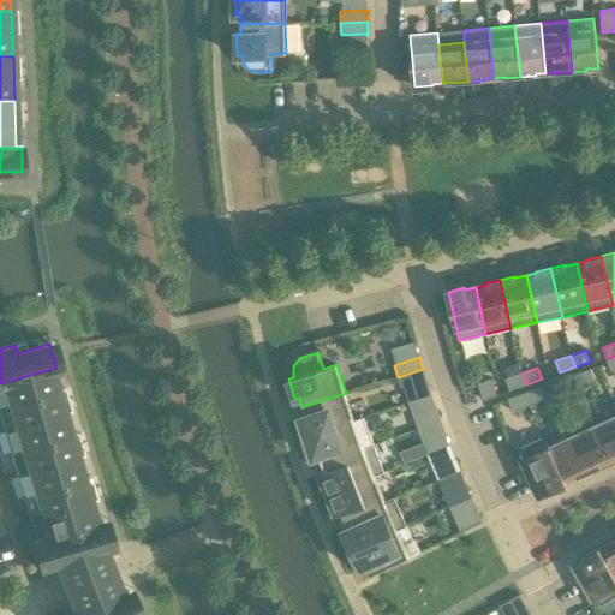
[(0,383),(0,417),(4,430),(65,412),(52,369),(0,383)]
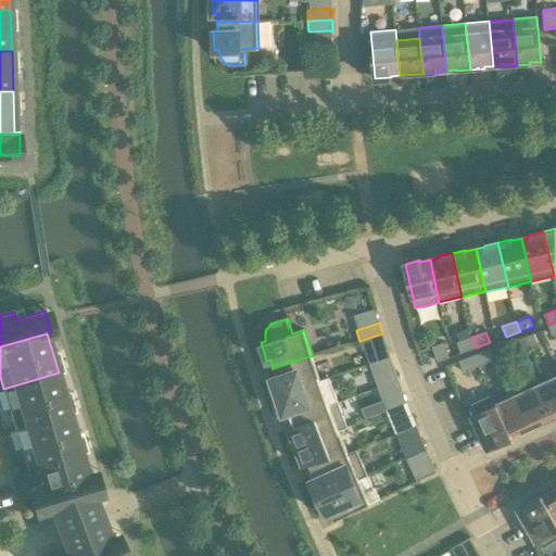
[(387,344),(382,333),(359,341),(363,352),(387,344)]
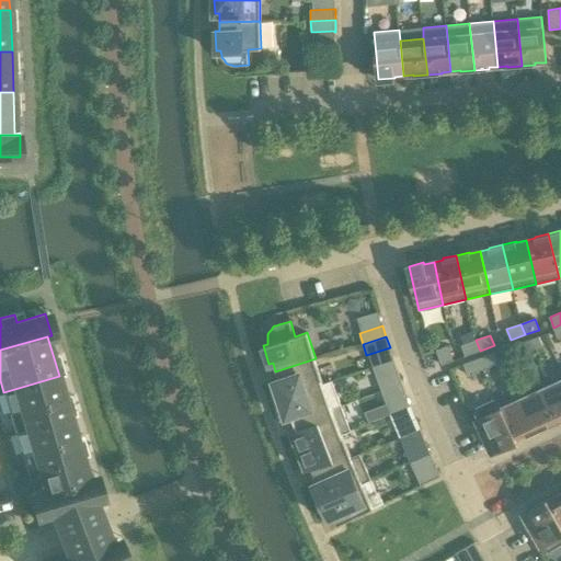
[(539,336),(524,342),(528,354),(544,347),(539,336)]
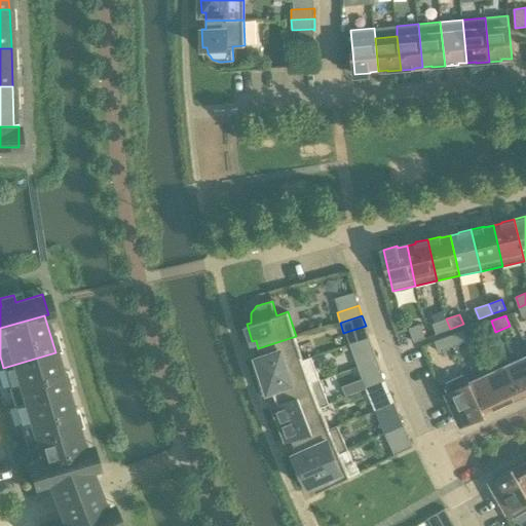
[(450,329),(446,318),(433,324),(437,334),(450,329)]
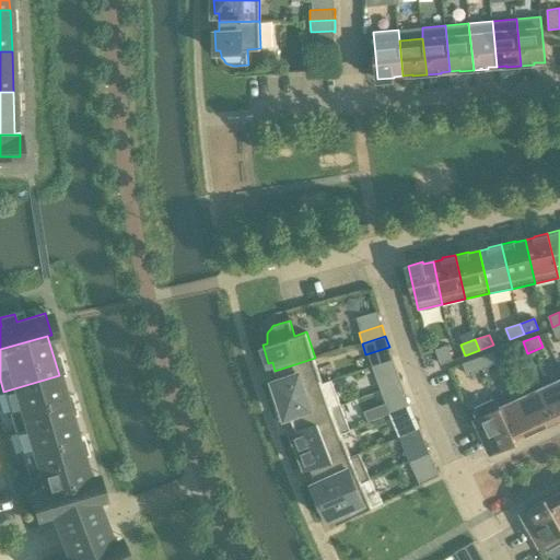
[(527,353),(523,341),(508,348),(512,359),(527,353)]
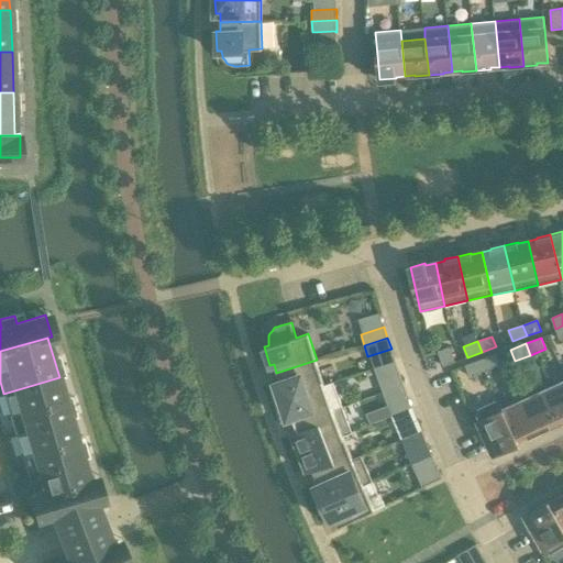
[(450,346),(438,351),(443,366),(455,362),(450,346)]
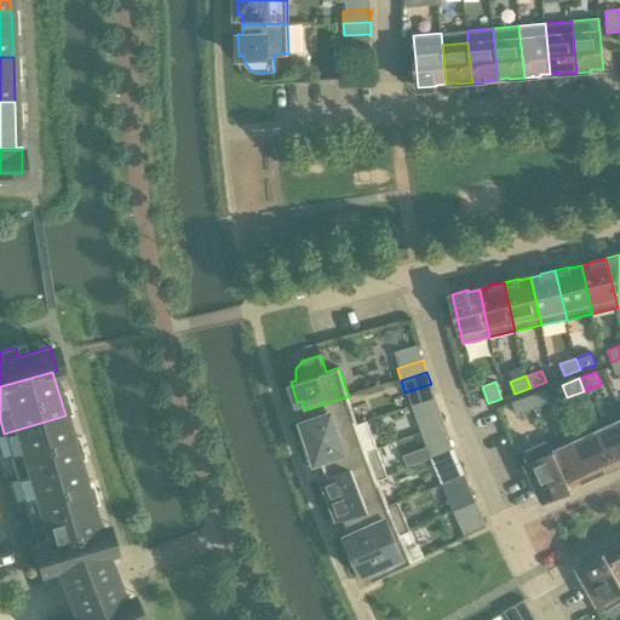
[(529,396),(534,409),(551,402),(547,390),(529,396)]
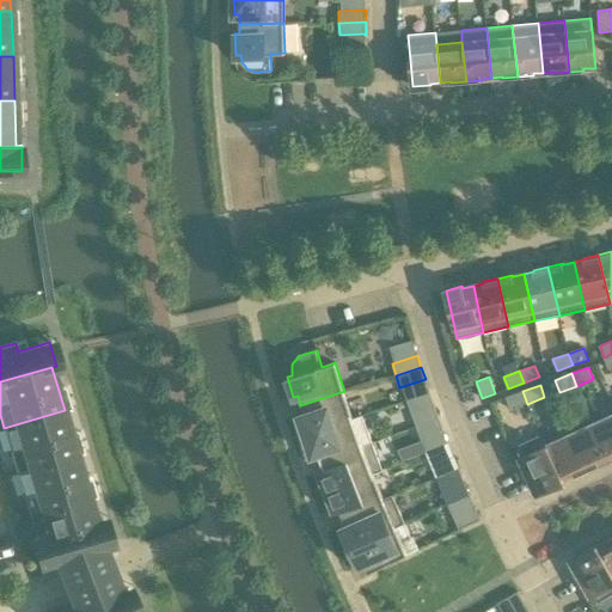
[(344,391),(300,405),(304,414),(299,416),(306,435),(353,418),(344,391)]
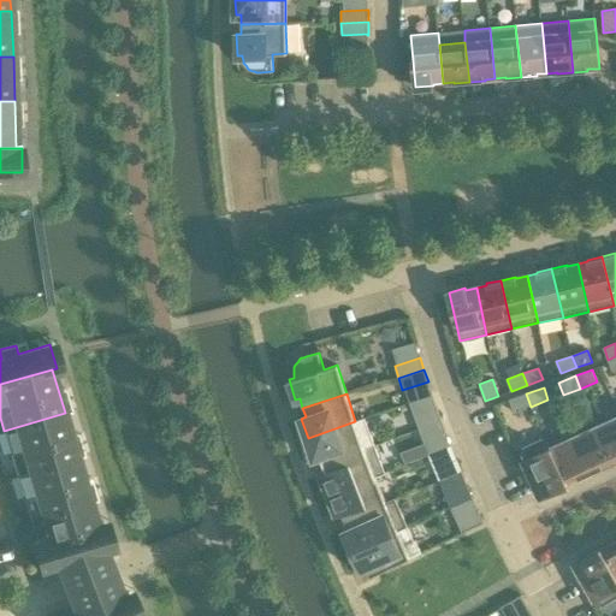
[(531,407),(526,394),(509,401),(514,413),(531,407)]
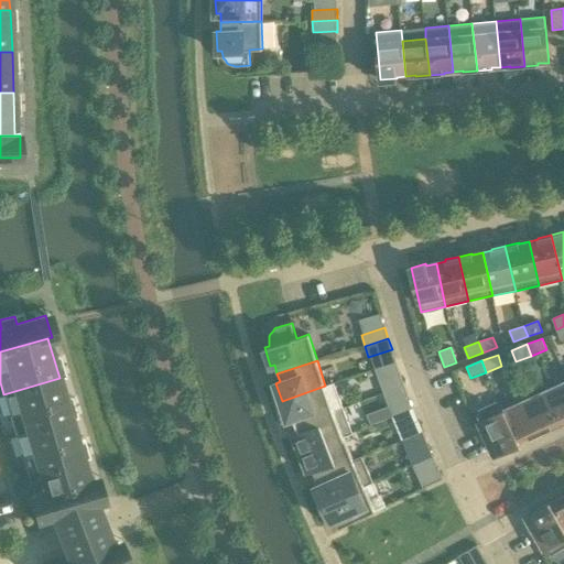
[(383,393),(404,386),(401,375),(380,382),(383,393)]
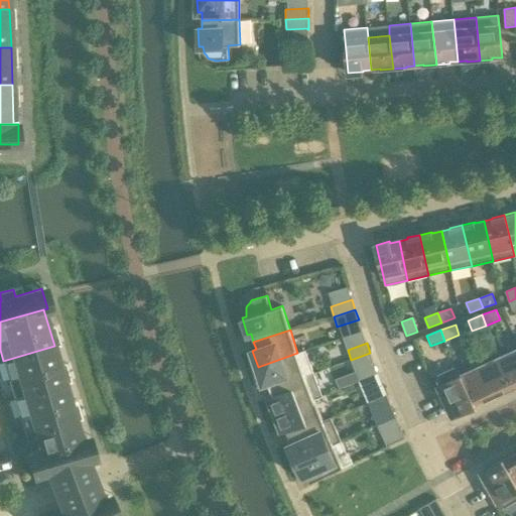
[(54,346),(3,361),(14,398),(66,383),(54,346)]
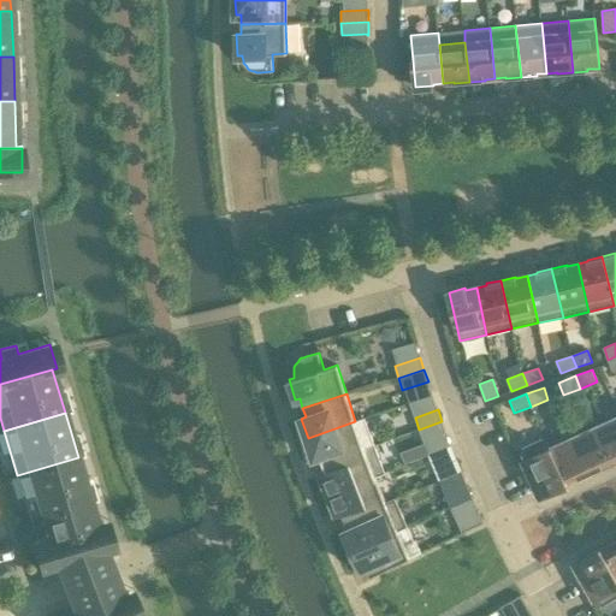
[(355,421),(308,438),(314,457),(319,456),(323,465),(375,445),(366,418),(355,421)]
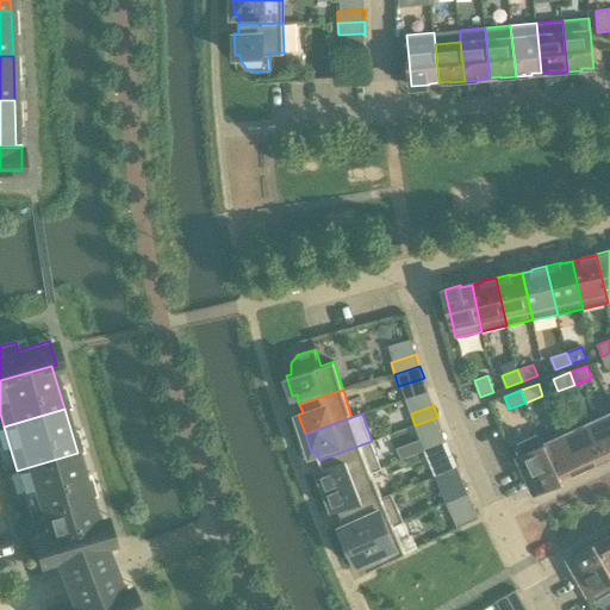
[(609,455),(609,415),(593,423),(609,458),(609,455)]
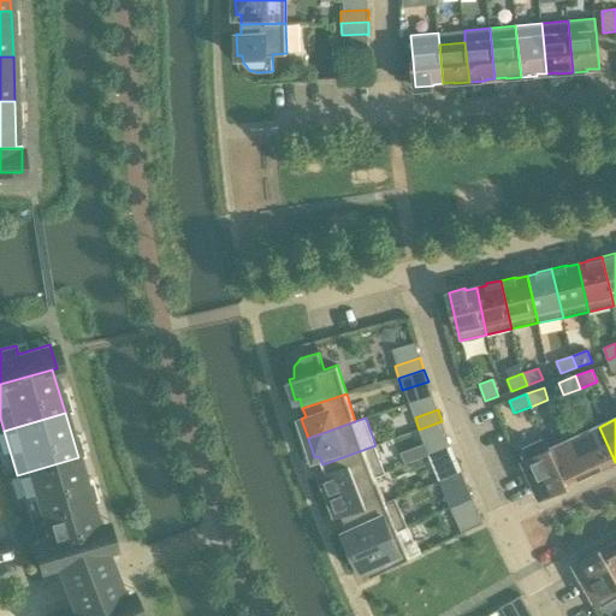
[(446,433),(442,421),(419,430),(424,442),(446,433)]
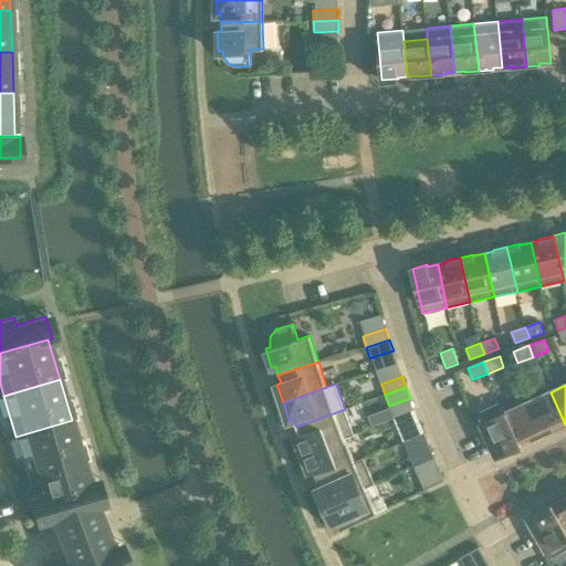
[(565,425),(551,392),(528,402),(543,433),(565,425)]
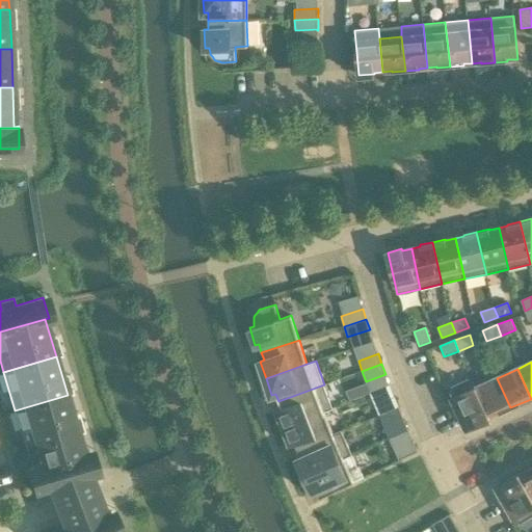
[(476,388),(475,388),(471,378),(450,389),(469,428),(490,419),(489,418),(476,389),(477,389),(476,388)]
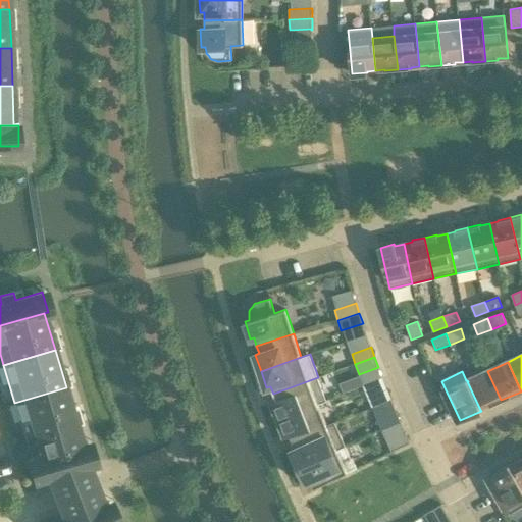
[(487,371),(467,380),(468,381),(467,381),(480,410),(501,400),(487,371)]
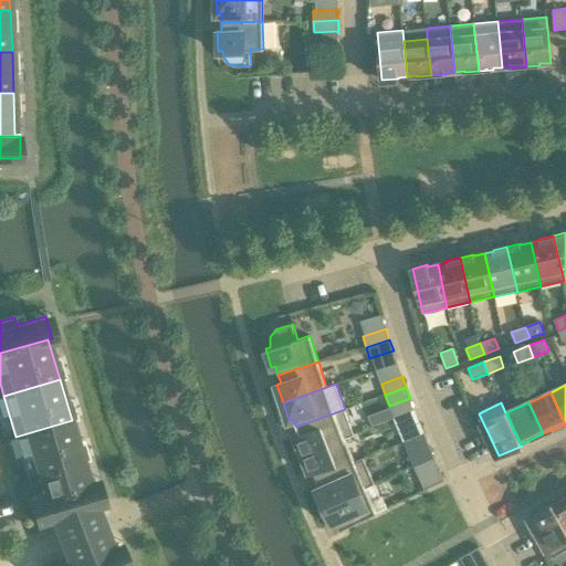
[(345,409),(296,427),(299,436),(295,437),(302,454),(345,438),(354,435),(345,409)]
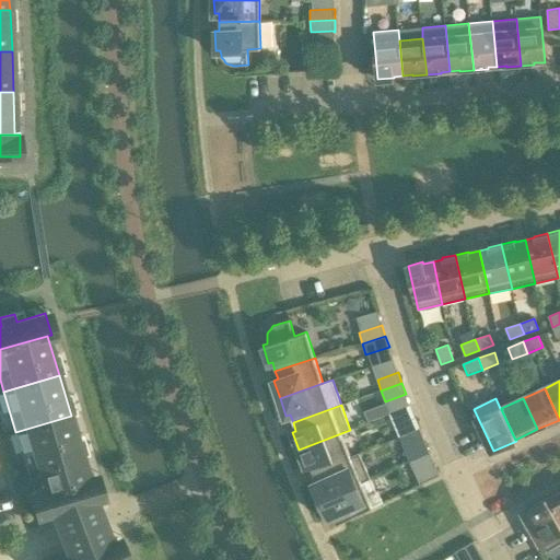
[(71,416),(15,432),(27,471),(82,455),(71,416)]
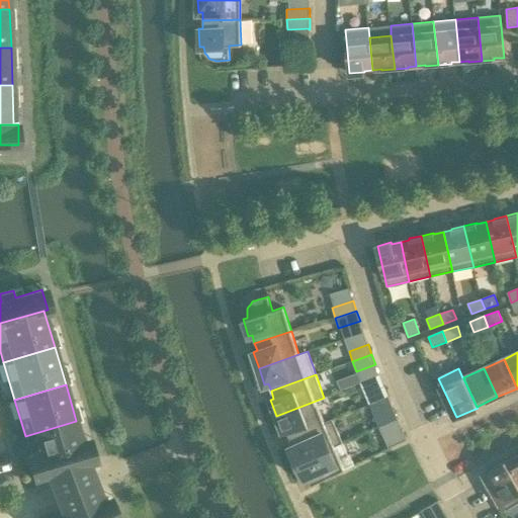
[(369,405),(389,397),(384,387),(365,395),(369,405)]
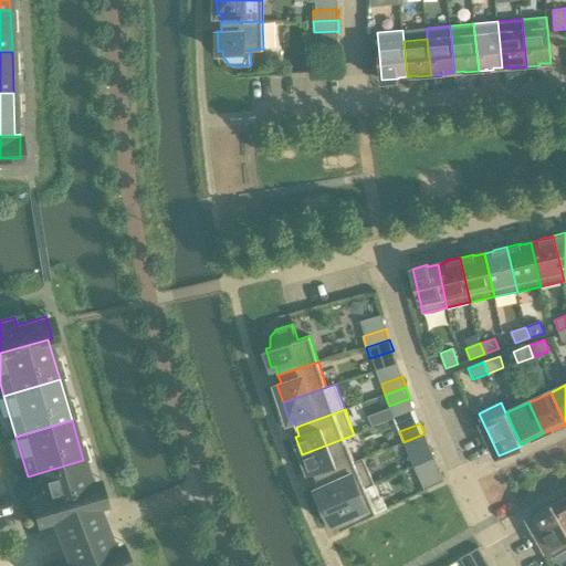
[(425,433),(404,442),(408,453),(429,444),(425,433)]
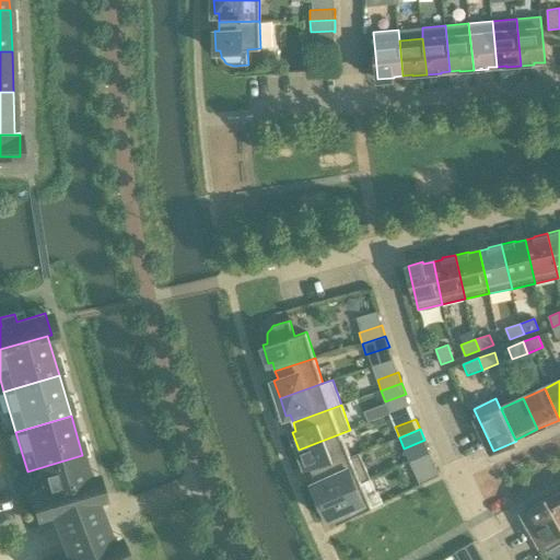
[(341,433),(299,450),(305,467),(310,466),(313,474),(351,457),(350,457),(341,433)]
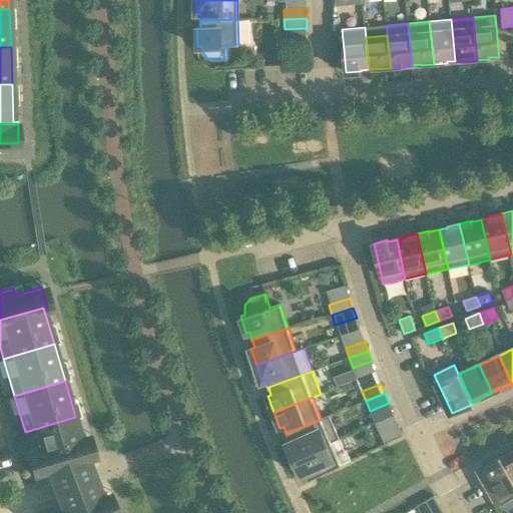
[(322,419),(287,434),(290,441),(286,443),(293,459),(339,438),(329,415),(321,419),(322,419)]
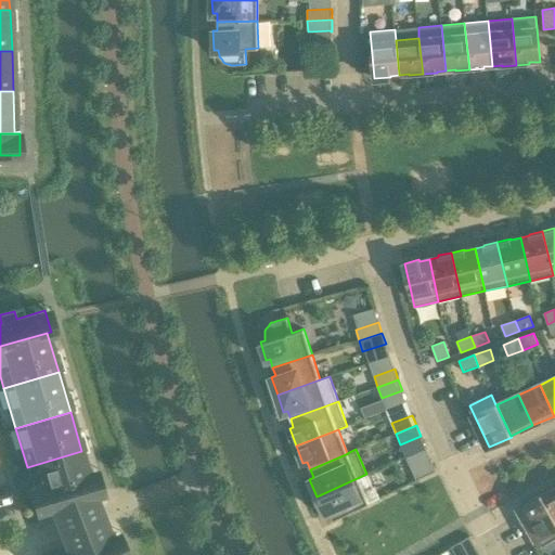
[(81,451),(27,467),(33,489),(31,489),(37,511),(51,506),(61,531),(103,515),(94,493),(99,492),(92,470),(88,473),(81,451)]
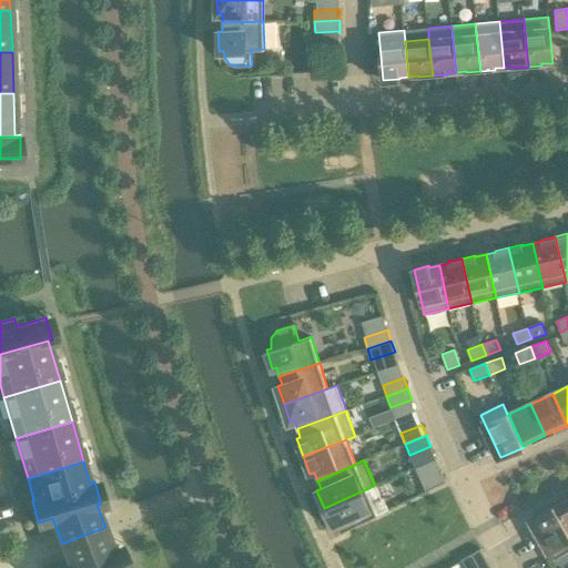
[(421,480),(426,492),(446,483),(442,472),(421,480)]
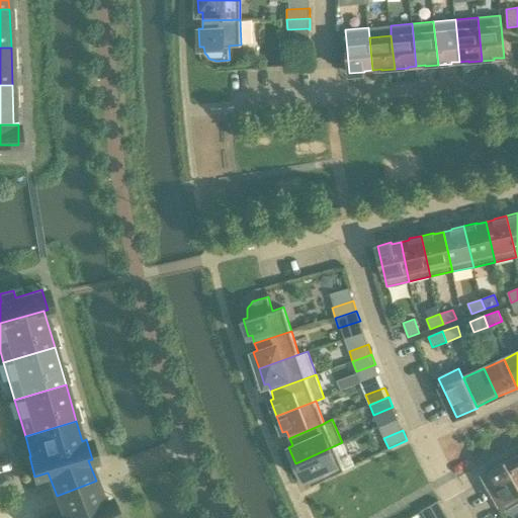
[(348,455),(342,442),(295,463),(303,479),(307,478),(311,486),(354,464),(350,454),(348,455)]
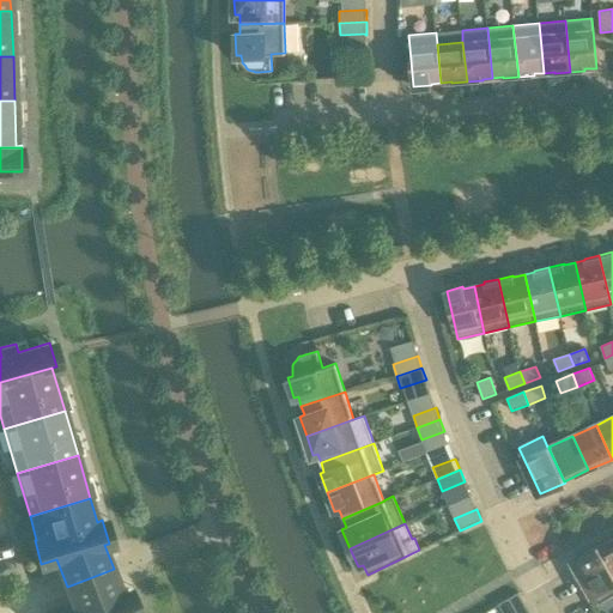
[(612,539),(599,548),(598,548),(612,575),(612,539)]
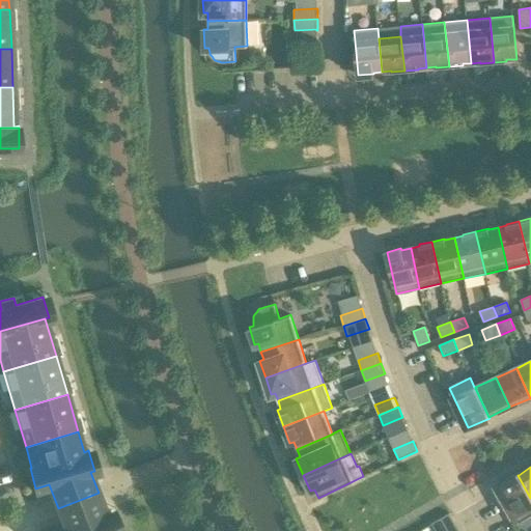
[(530,498),(518,475),(519,475),(518,474),(497,485),(519,523),(530,515),(530,498)]
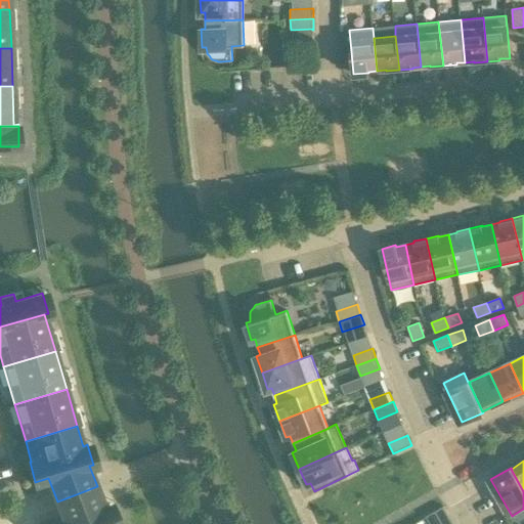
[(57,501),(66,523),(117,523),(118,523),(108,505),(105,506),(97,486),(57,501)]
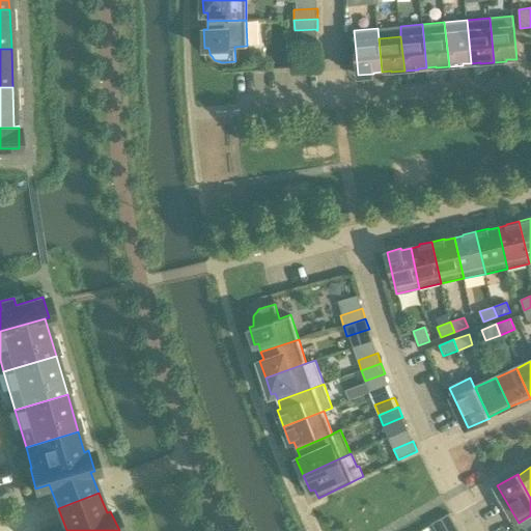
[(450,513),(431,524),(435,530),(441,530),(455,523),(450,513)]
